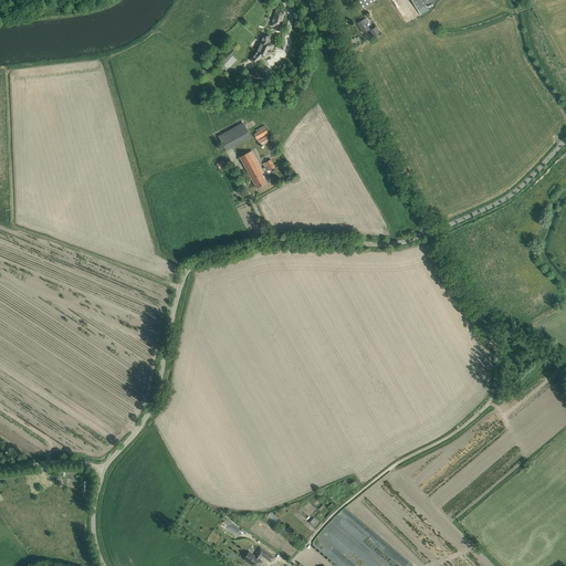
[(356,0),(362,9),(367,6),(376,0),(356,0)]
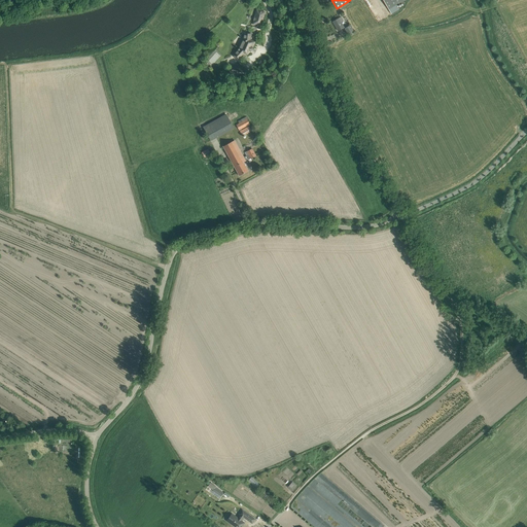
[(382,0),(388,9),(391,13),(398,9),(396,4),(403,0),(382,0)]
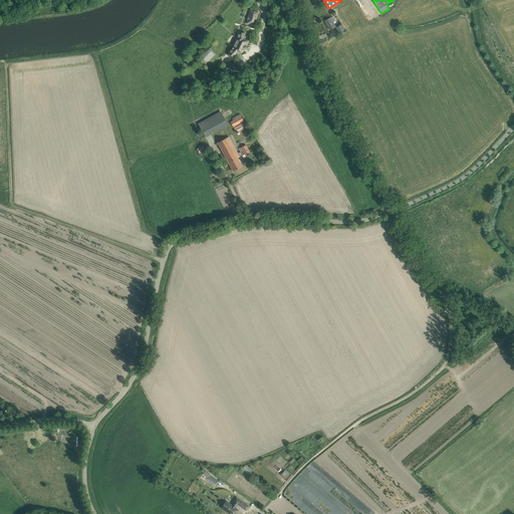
[(250,10),(246,23),(255,26),(258,12),(250,10)]
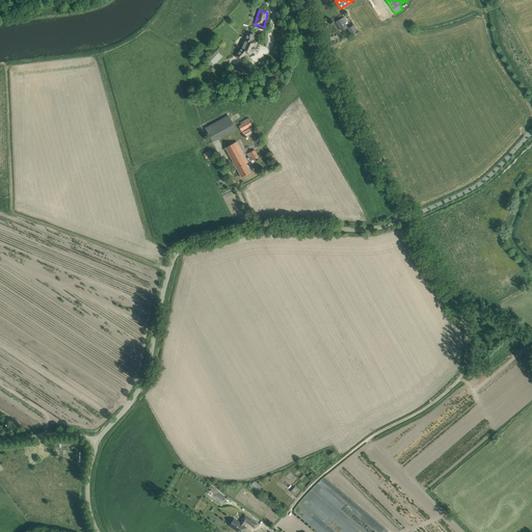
[(346,21),(344,18),(336,22),(341,31),(347,28),(344,22),(346,21)]
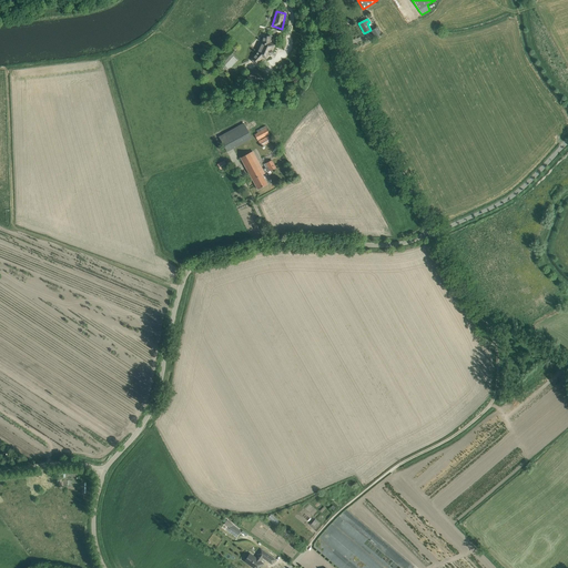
[(382,34),(378,27),(372,31),(375,38),(382,34)]
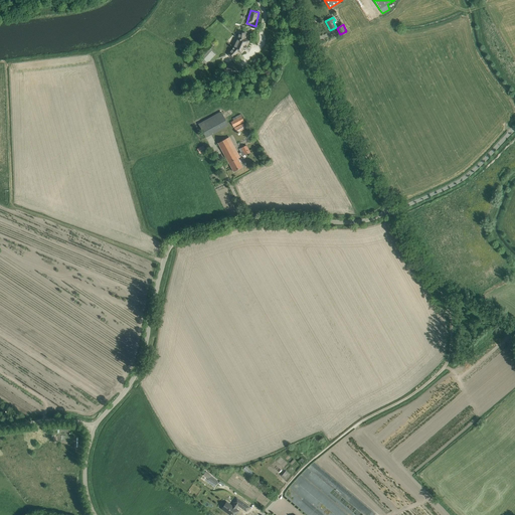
[(228,54),(232,58),(238,51),(241,53),(243,49),(244,50),(248,41),(244,39),(245,32),(239,31),(238,37),(238,38),(234,45),(233,47),(232,48),(233,49),(228,54)]
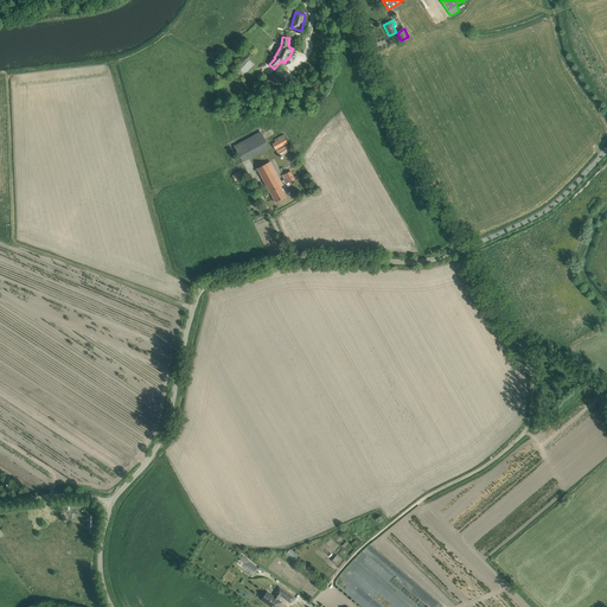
[(272,72),(268,80),(275,83),(278,76),(272,72)]
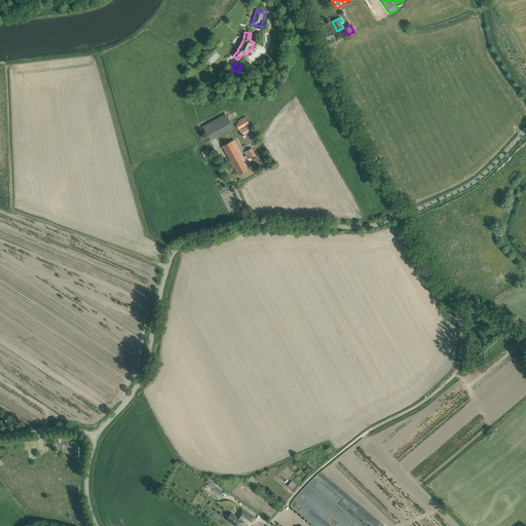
[(202,126),(211,141),(233,127),(225,114),(202,126)]
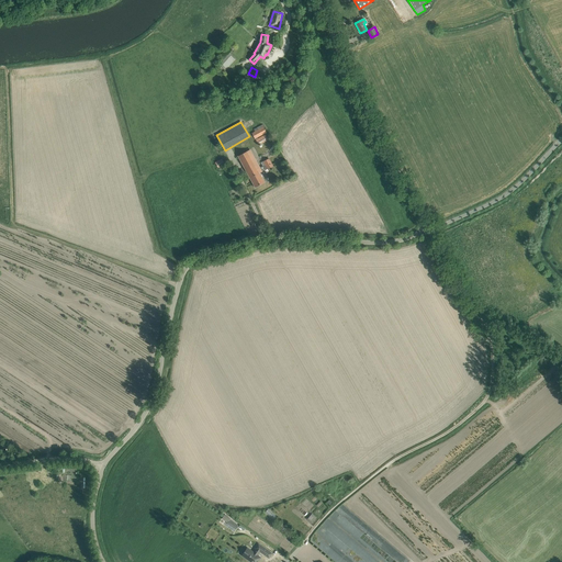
[(255,132),(251,133),(258,145),(268,139),(266,135),(258,138),(258,137),(265,134),(267,133),(262,124),(257,127),(254,130),(255,132)]
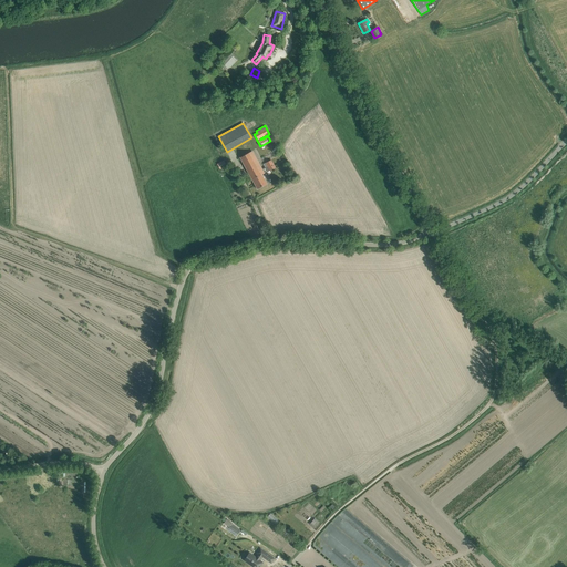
[(253,151),(240,157),(253,181),(257,189),(267,184),(261,175),(270,171),(276,167),(272,163),(271,160),(266,163),(263,164),(265,167),(261,169),(255,156),(253,151)]
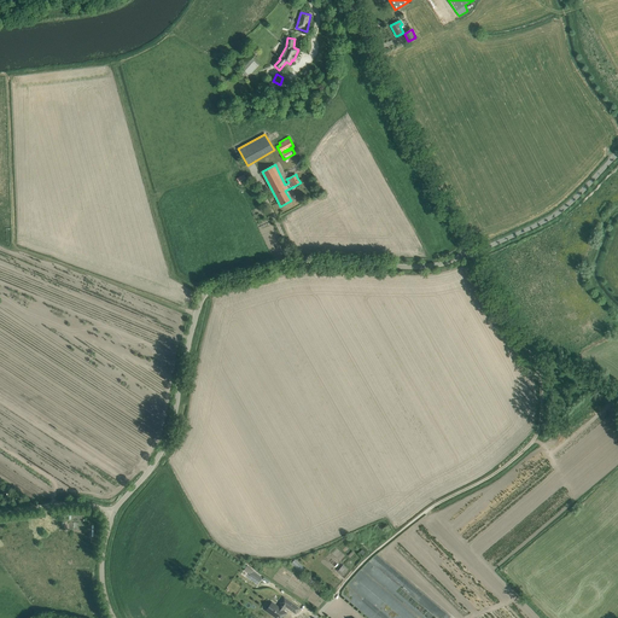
[(301,571),(304,567),(296,560),(291,564),(301,571)]
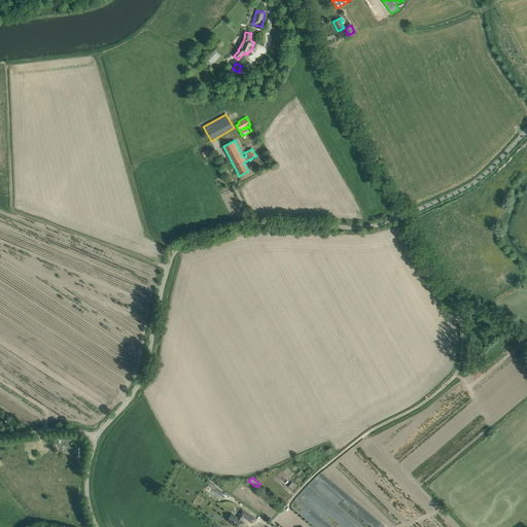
[(223,493),(216,488),(213,491),(220,496),(223,493)]
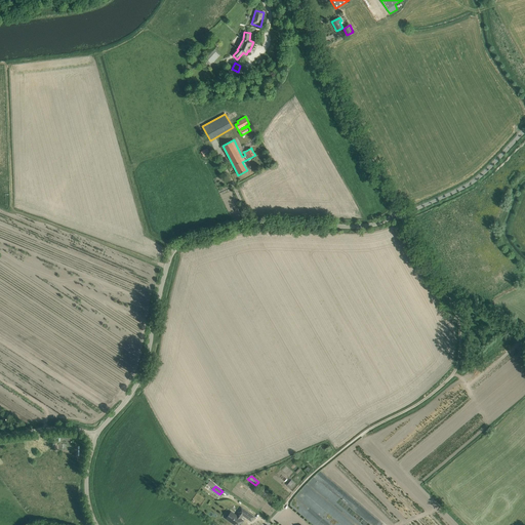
[(237,522),(240,524),(241,524),(244,521),(241,519),(243,516),(251,522),(254,517),(241,508),(238,513),(239,513),(237,516),(232,513),(232,514),(228,520),(234,524),(235,524),(237,522)]
